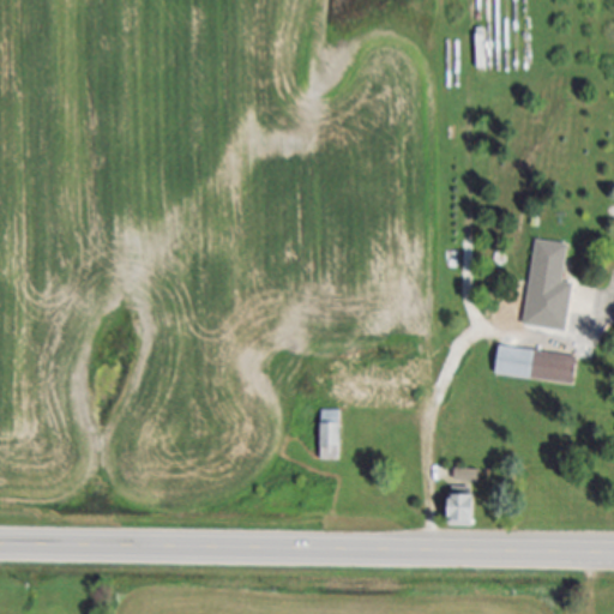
[(533,286),(539,242),(570,246),(565,288),(595,292),(591,317),(571,314),(569,335),(546,331),(551,288),(533,286)]
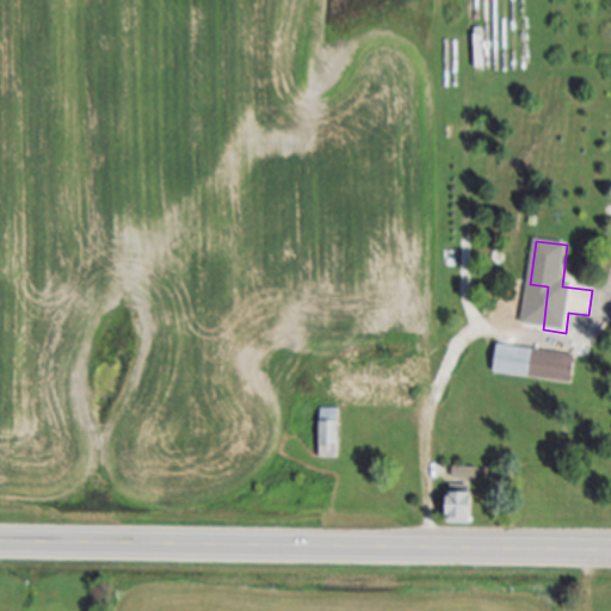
[(493,375),(497,346),(576,356),(573,384),(493,375)]
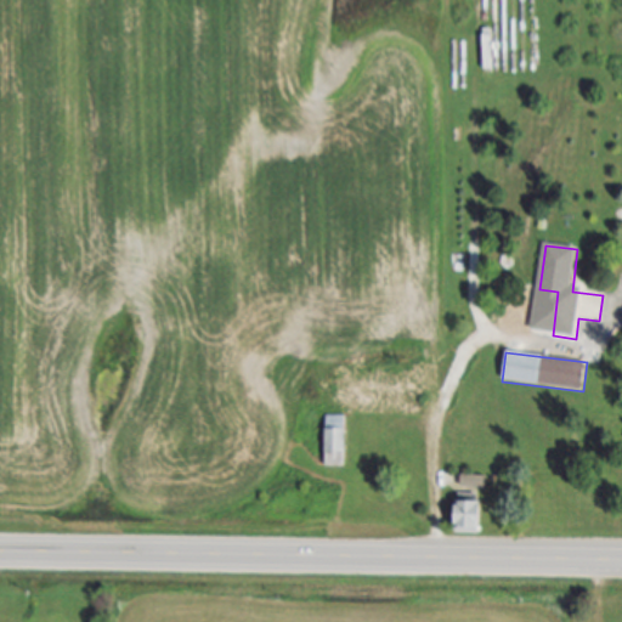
[(346,468),(326,468),(326,429),(346,429),(346,468)]
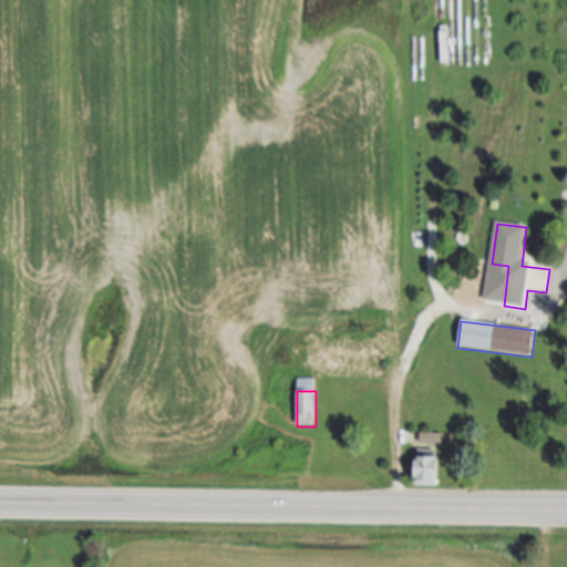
[(445,433),(423,433),(423,444),(445,443),(445,433)]
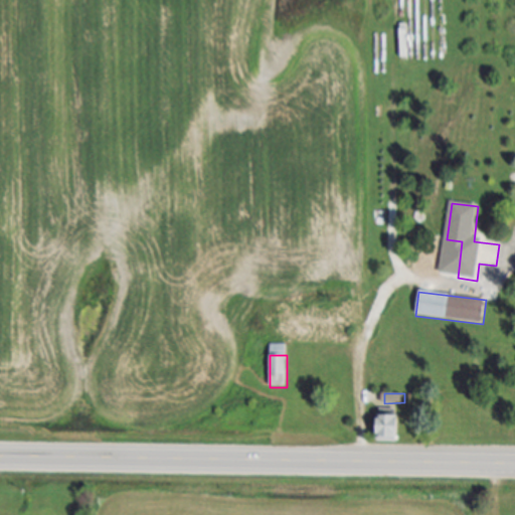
[(403,415),(377,414),(376,442),(402,443),(403,415)]
